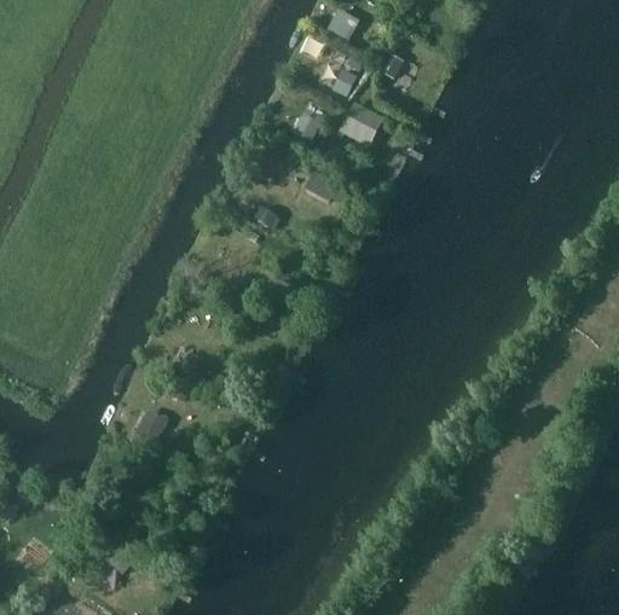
[(339,12),(329,29),(346,40),(356,23),(339,12)]
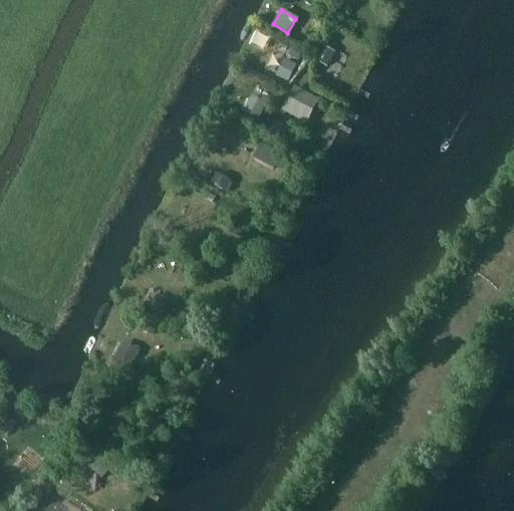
[(316,10),(312,17),(320,21),(324,14),(316,10)]
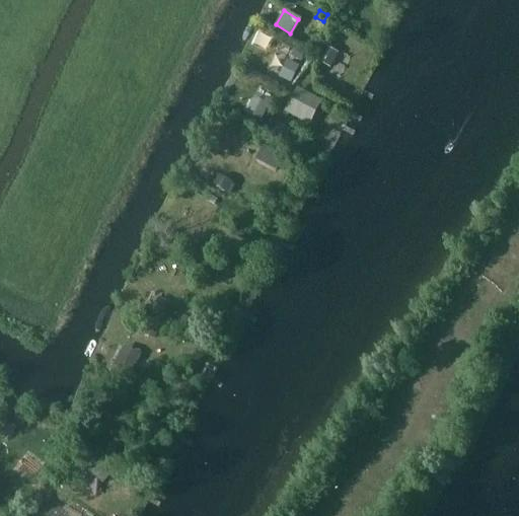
[(327,46),(319,60),(329,66),(338,51),(327,46)]
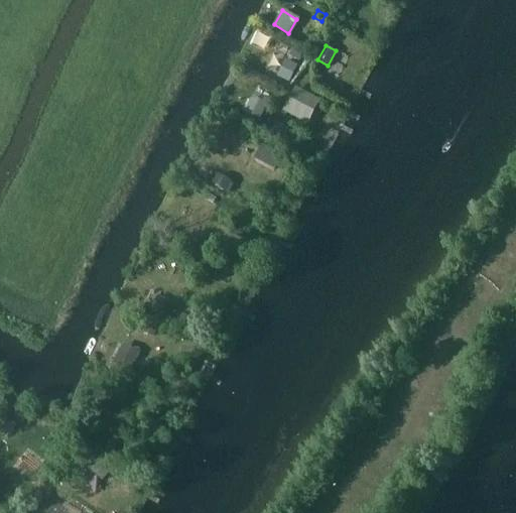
[(295,46),(290,54),(299,59),(303,50),(295,46)]
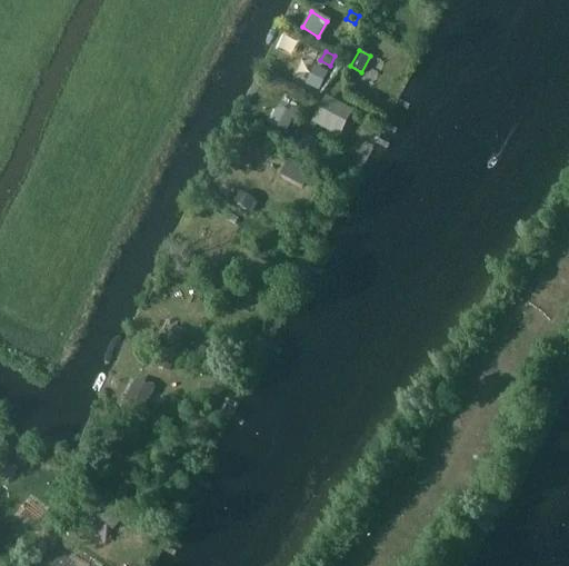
[(316,66),(307,82),(319,87),(327,71),(316,66)]
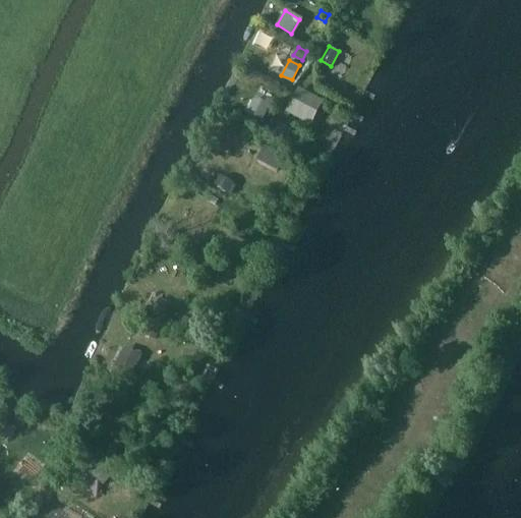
[(255,97),(248,112),(262,118),(269,103),(255,97)]
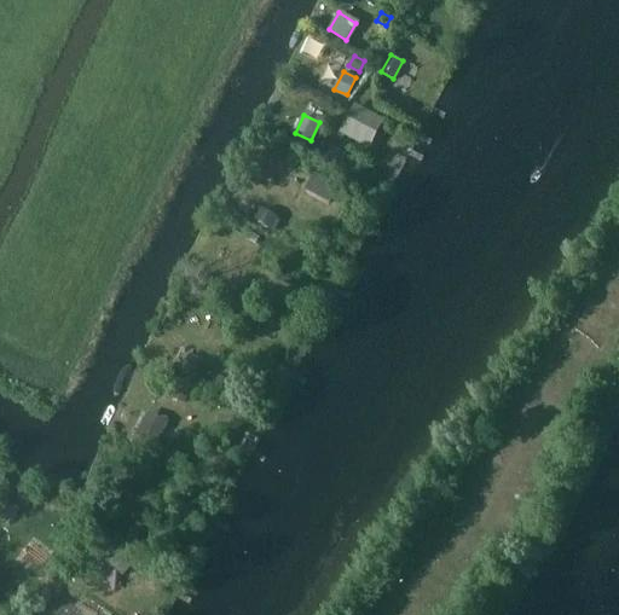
[(331,146),(325,160),(337,167),(343,154),(331,146)]
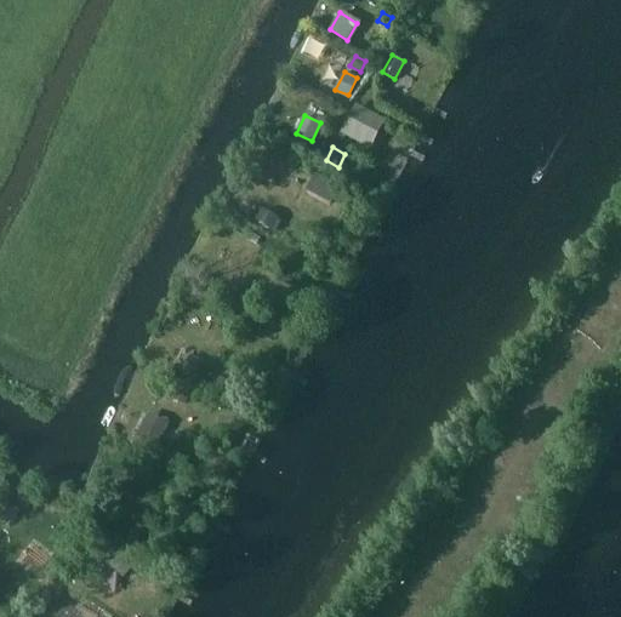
[(315,171),(306,188),(330,201),(340,184),(315,171)]
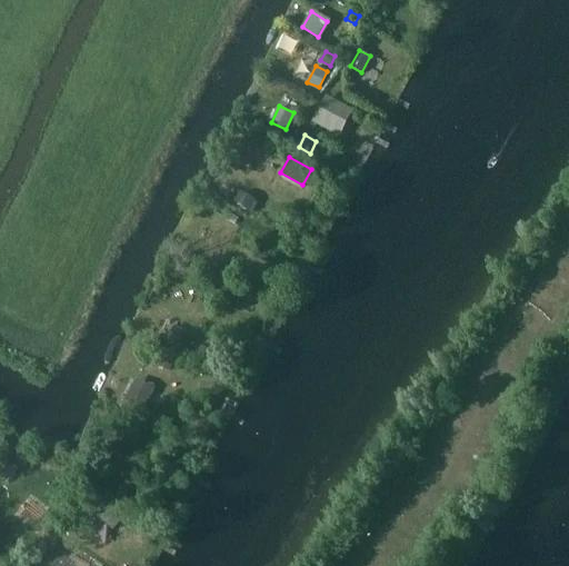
[(241,190),(236,200),(249,208),(255,198),(241,190)]
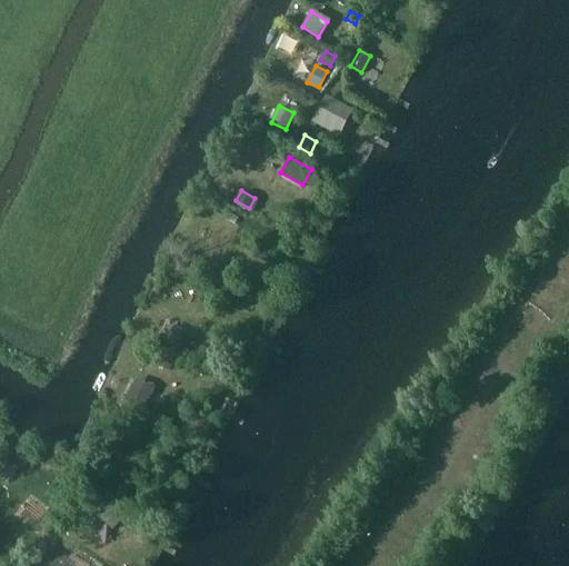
[(229,259),(219,276),(226,279),(236,262),(229,259)]
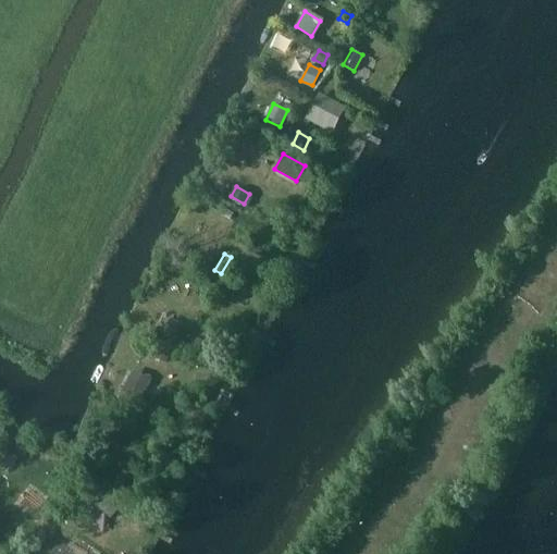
[(220,280),(215,286),(225,292),(229,285),(220,280)]
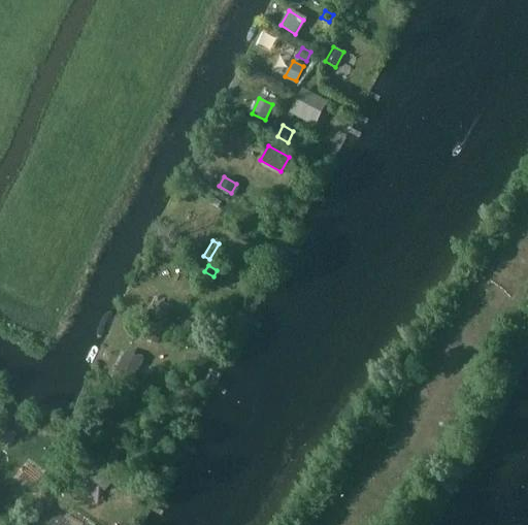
[(162,301),(155,316),(166,321),(173,307),(162,301)]
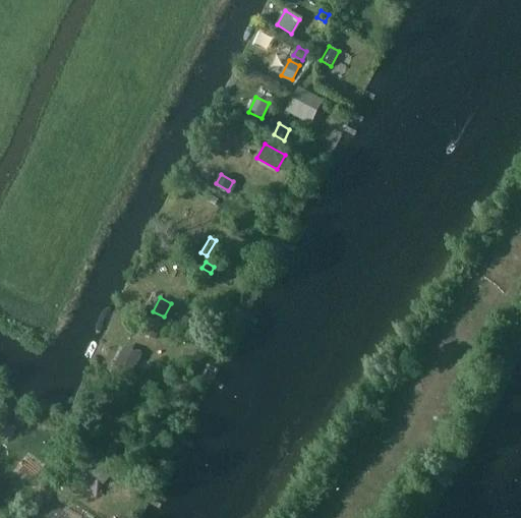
[(182,314),(177,324),(189,330),(194,321),(182,314)]
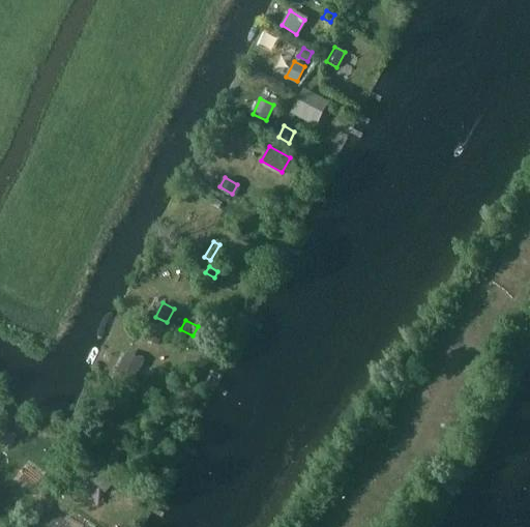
[(151,327),(146,338),(157,344),(163,333),(151,327)]
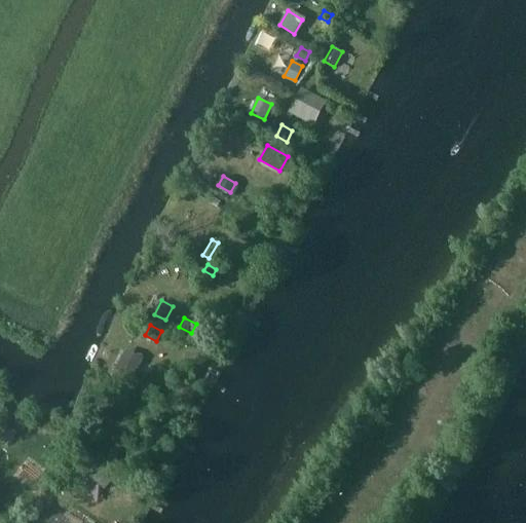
[(120,357),(112,373),(115,374),(113,378),(126,385),(128,381),(129,382),(138,366),(120,357)]
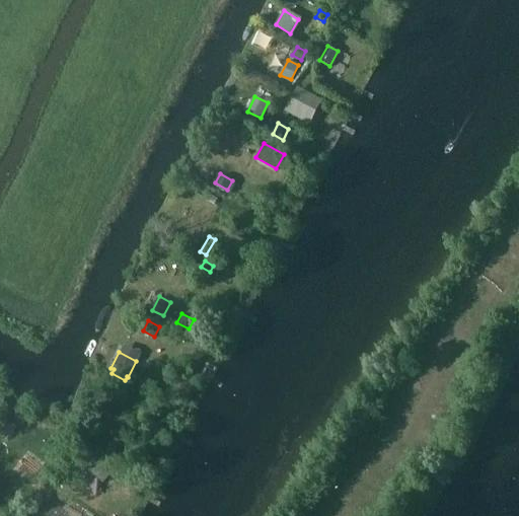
[(115,439),(107,448),(121,457),(127,448),(115,439)]
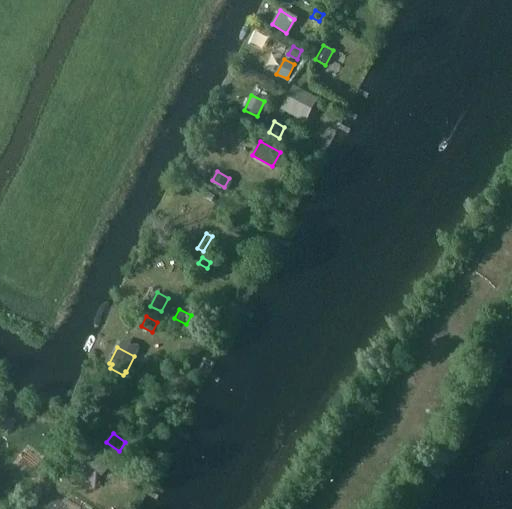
[(98,457),(90,465),(101,475),(109,467),(98,457)]
